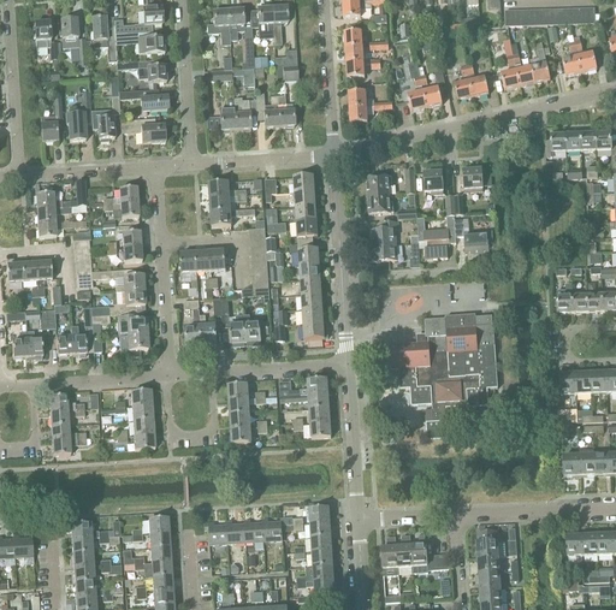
[(369,3),(378,1),(378,0),(343,0),(343,16),(361,15),(361,6),(371,5),(369,3)]
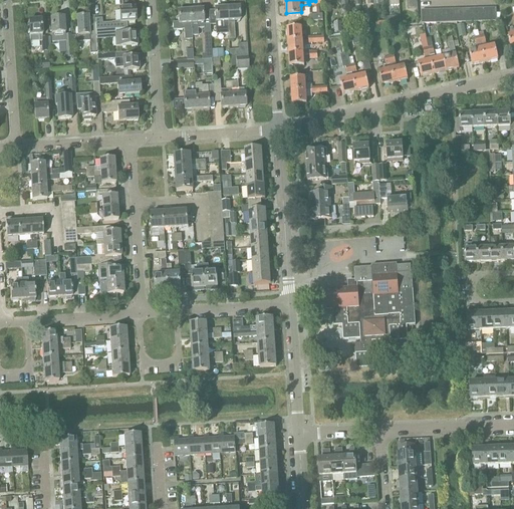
[(228,4),(229,29),(230,35),(236,35),(235,17),(240,17),(239,3),(228,4)]
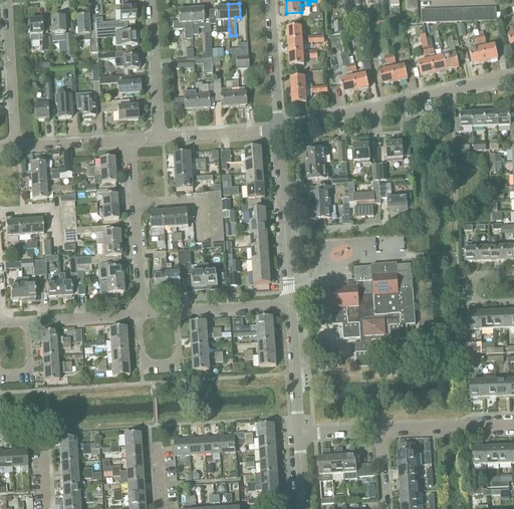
[(217,30),(229,29),(228,4),(215,5),(215,6),(209,7),(210,19),(216,19),(217,30)]
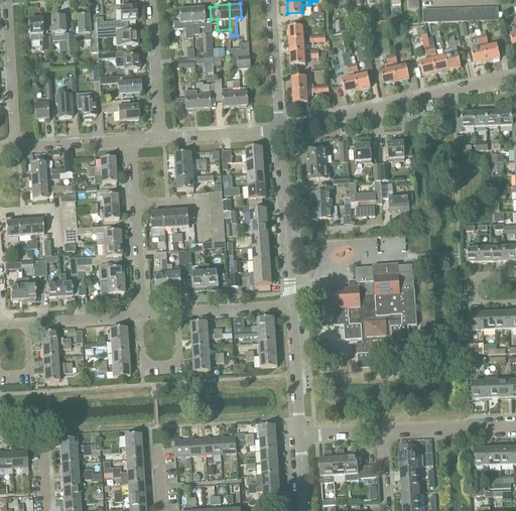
[(96,26),(118,25),(129,24),(128,18),(136,18),(135,5),(121,6),(121,19),(104,20),(103,15),(96,15),(96,22),(96,26)]
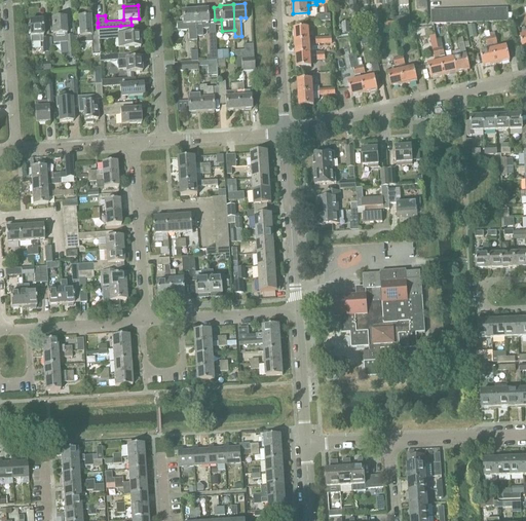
[(194,6),(196,32),(204,32),(203,24),(209,24),(209,20),(208,5),(194,6)]
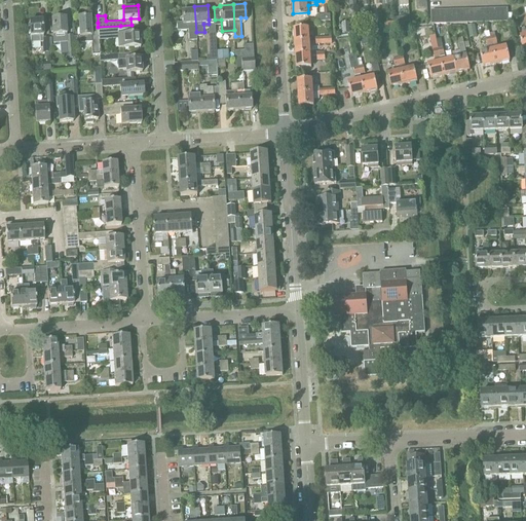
[(197,36),(196,32),(194,6),(182,7),(183,22),(177,22),(178,27),(189,26),(190,37),(197,36)]
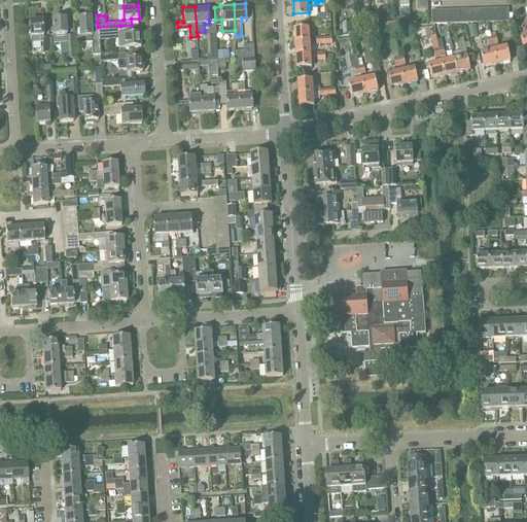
[(91,13),(79,13),(80,39),(92,38),(92,51),(99,50),(98,23),(92,23),(91,13)]
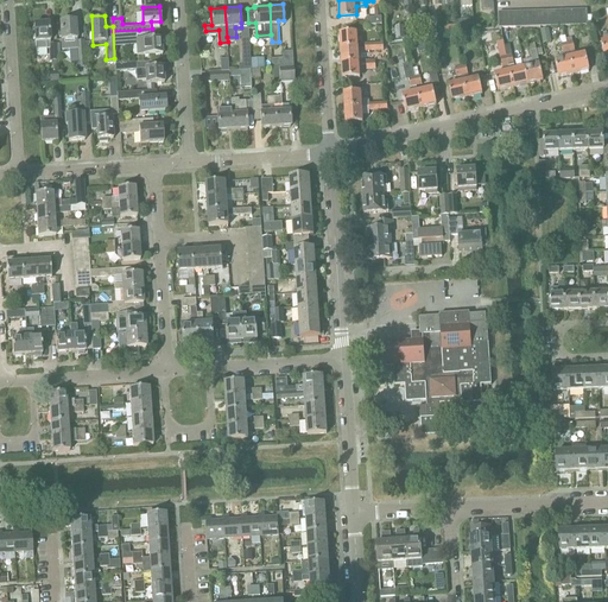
[(75,42),(75,36),(76,36),(75,17),(59,18),(61,36),(70,36),(70,42),(75,42)]
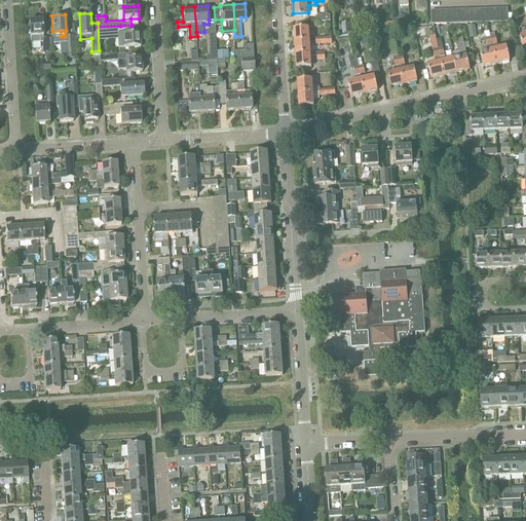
[(44,34),(44,32),(43,15),(30,16),(31,39),(44,38),(44,48),(50,48),(49,33),(44,34)]
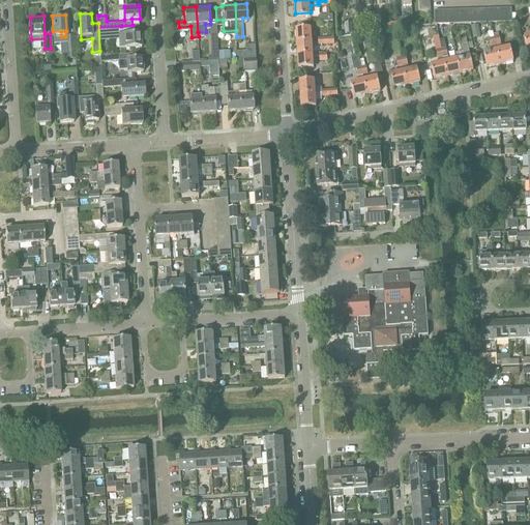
[(473,32),(481,30),(479,20),(470,20),(473,32)]
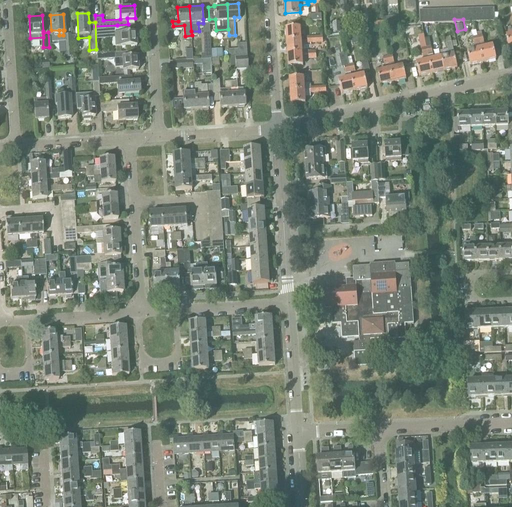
[(410,20),(402,21),(404,36),(412,35),(410,20)]
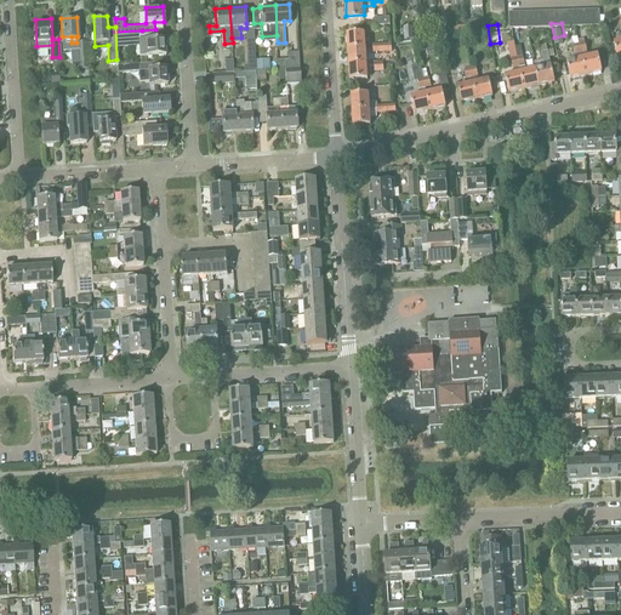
[(348,46),(365,44),(364,29),(347,30),(348,46)]
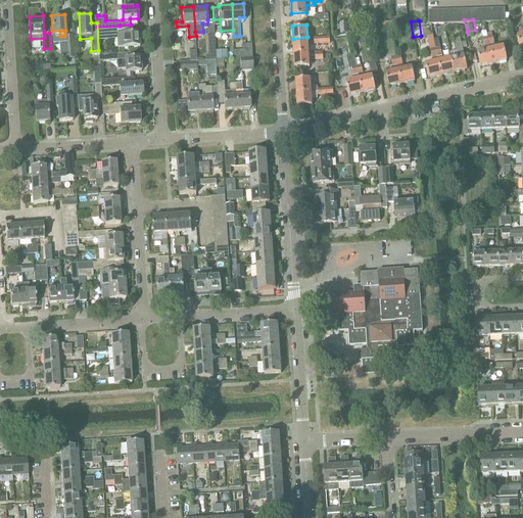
[(116,44),(140,43),(139,30),(120,31),(116,32),(116,44)]
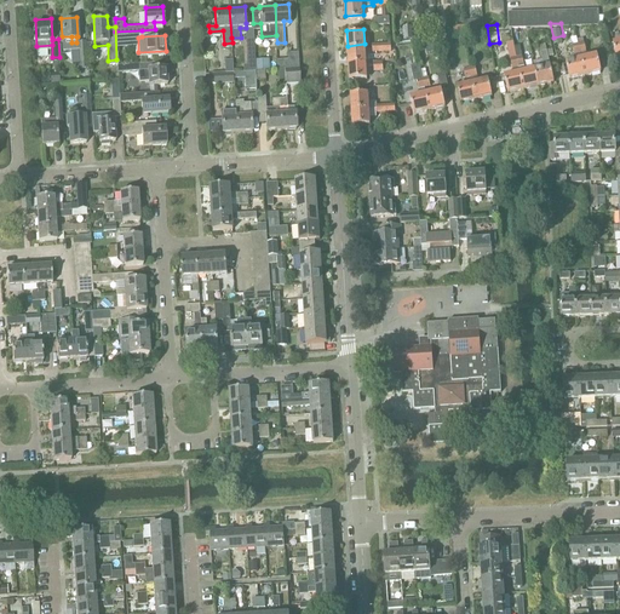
[(517,62),(516,53),(514,46),(512,41),(507,42),(511,63),(517,62)]
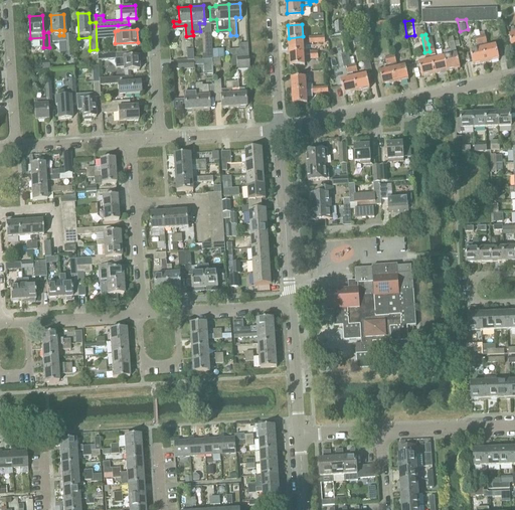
[(290,50),(304,49),(303,36),(289,38),(290,50)]
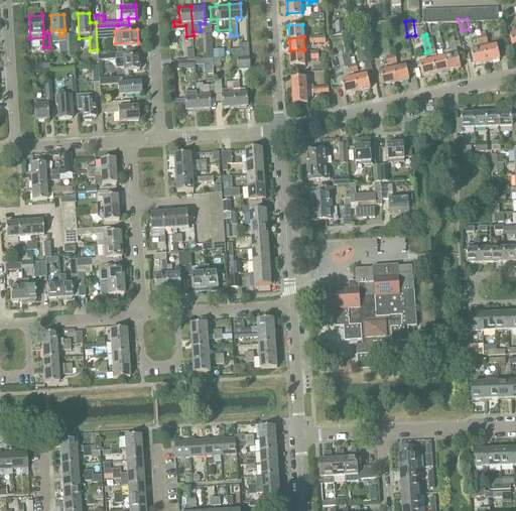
[(225,51),(241,47),(240,42),(223,46),(225,51)]
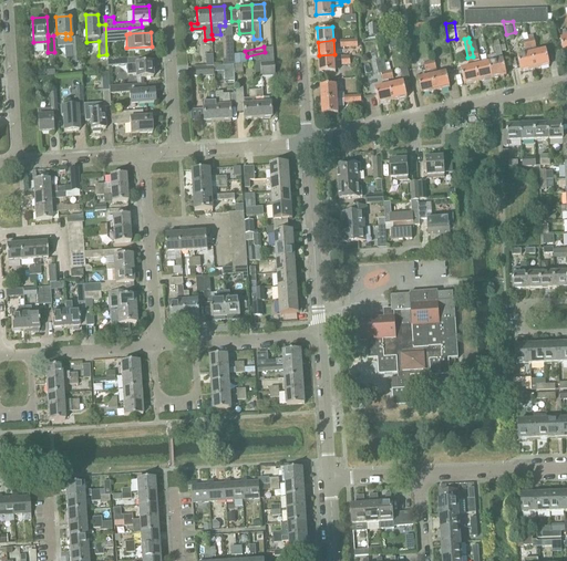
[(532,50),(535,64),(549,61),(546,47),(532,50)]
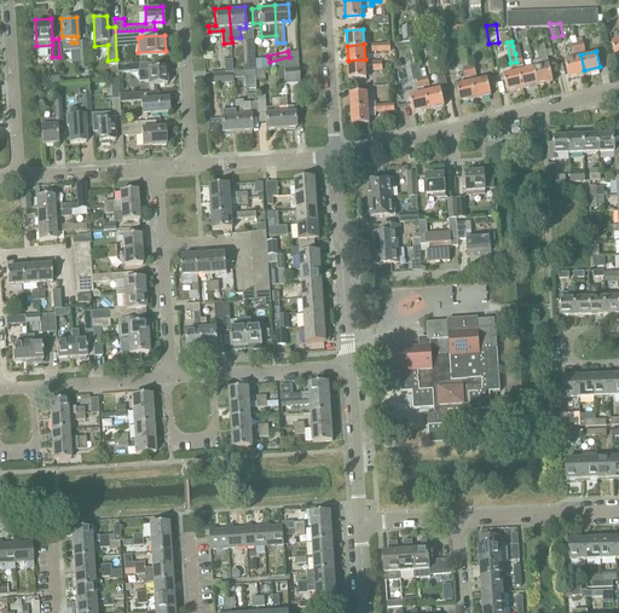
[(278,65),(299,64),(299,52),(290,53),(290,59),(277,61),(278,65)]
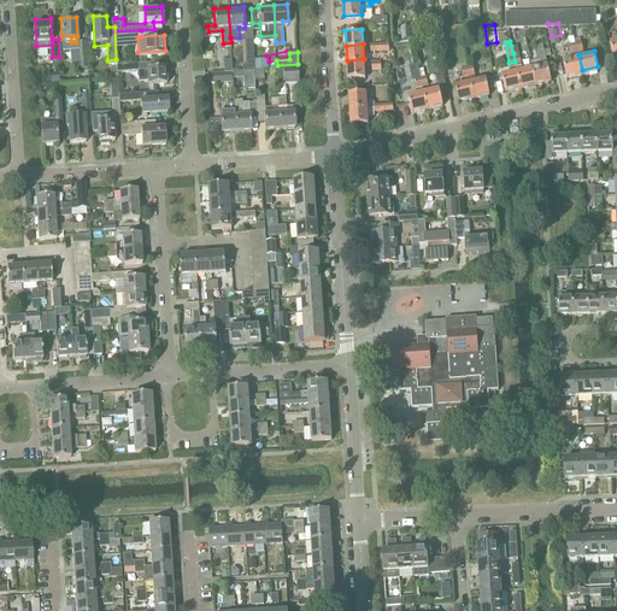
[(568,74),(582,70),(579,54),(564,58),(568,74)]
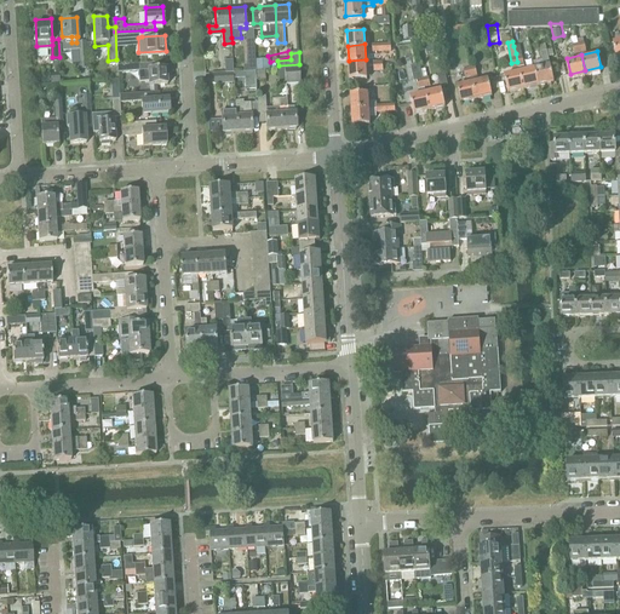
[(151,66),(150,58),(118,61),(118,68),(138,67),(139,78),(149,78),(149,81),(167,80),(166,66),(151,66)]
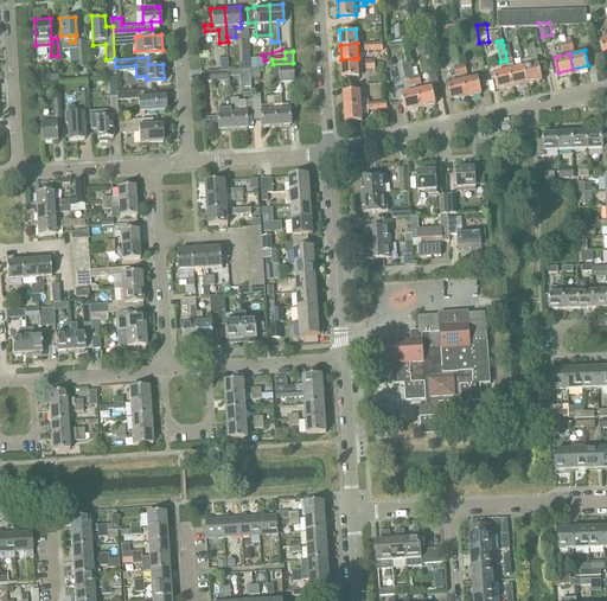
[(358,58),(342,59),(343,75),(359,74),(358,58)]
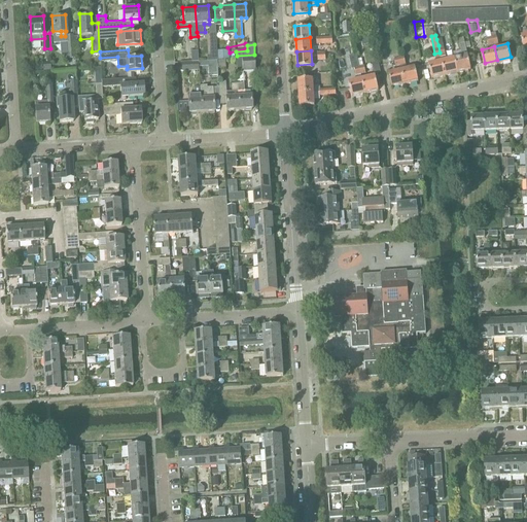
[(360,70),(358,63),(355,50),(348,51),(351,65),(353,64),(355,71),(360,70)]
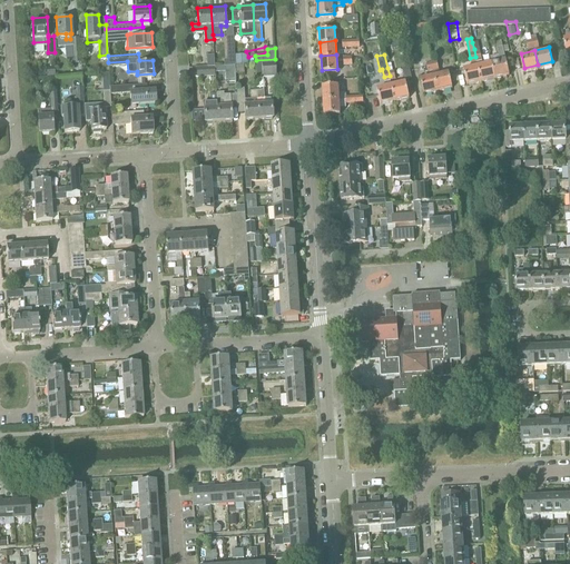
[(492,59),(495,75),(510,71),(507,57),(492,59)]
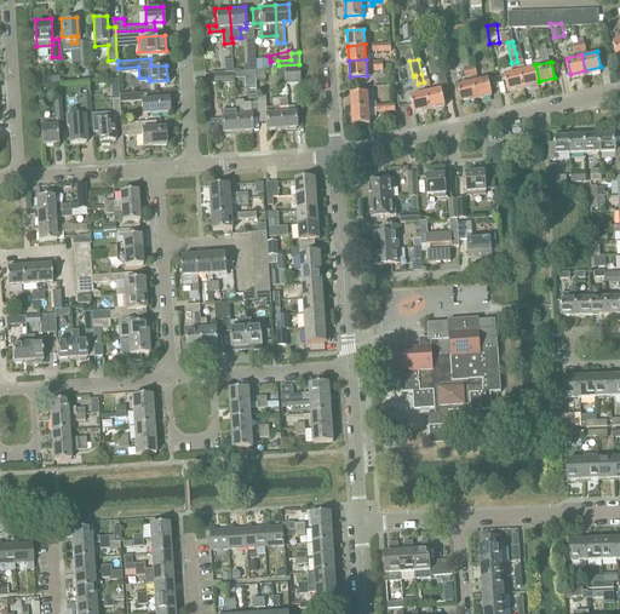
[(299,64),(279,66),(279,79),(300,78),(299,64)]
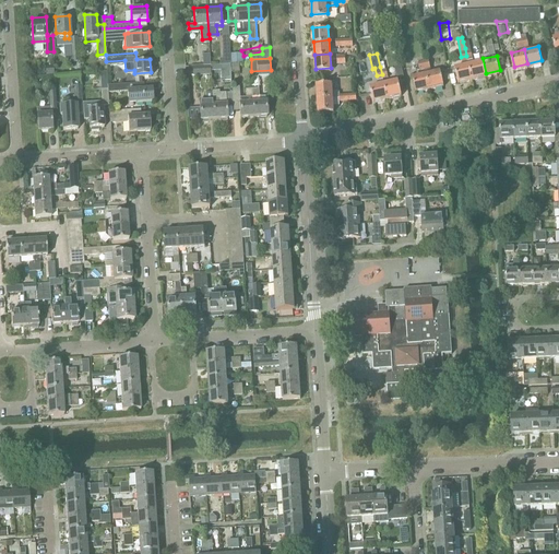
[(472,77),(486,73),(483,58),(467,62),(472,77)]
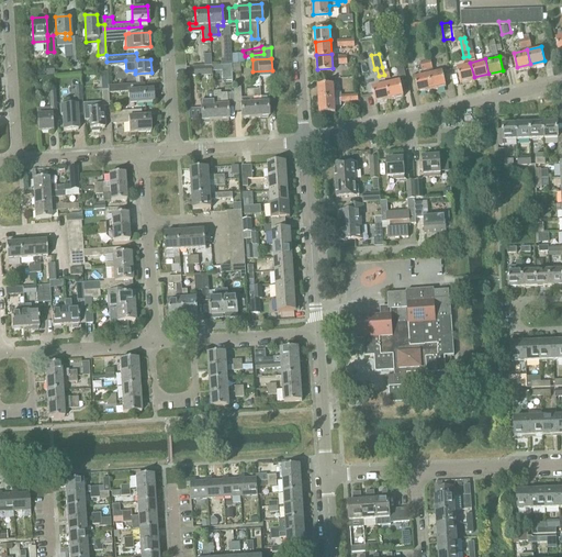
[(242,68),(242,59),(238,60),(232,60),(233,69),(242,68)]
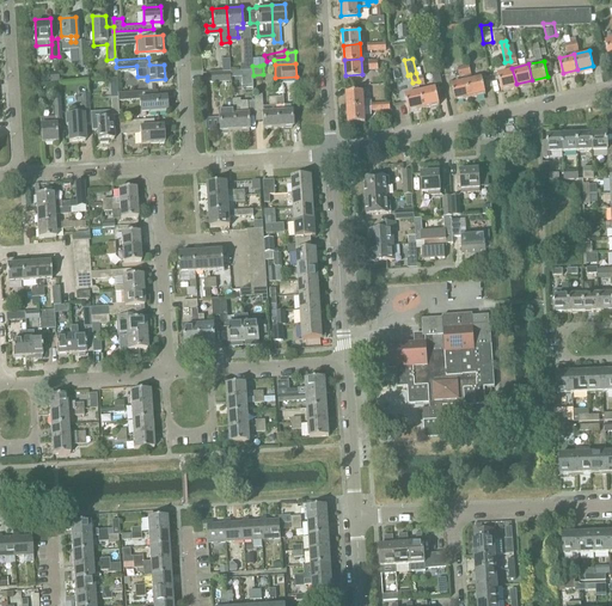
[(243,92),(255,91),(254,75),(252,66),(242,67),(243,92)]
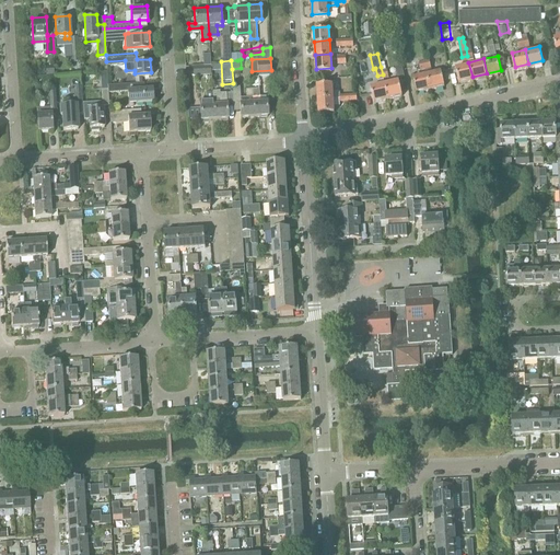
[(212,69),(211,61),(205,62),(197,62),(198,70),(212,69)]
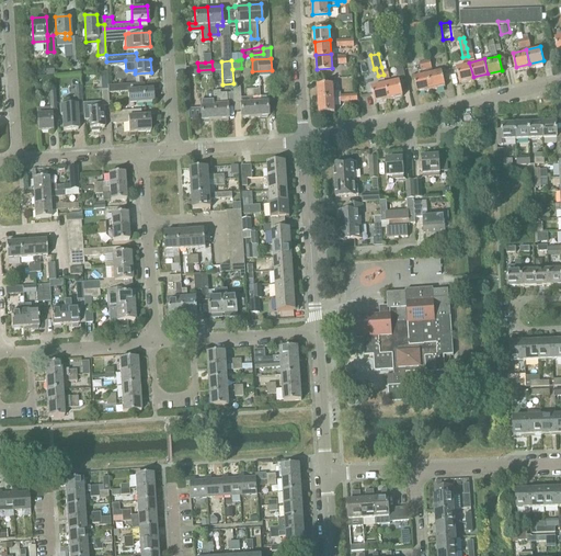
[(460,80),(473,77),(469,63),(457,65),(460,80)]
